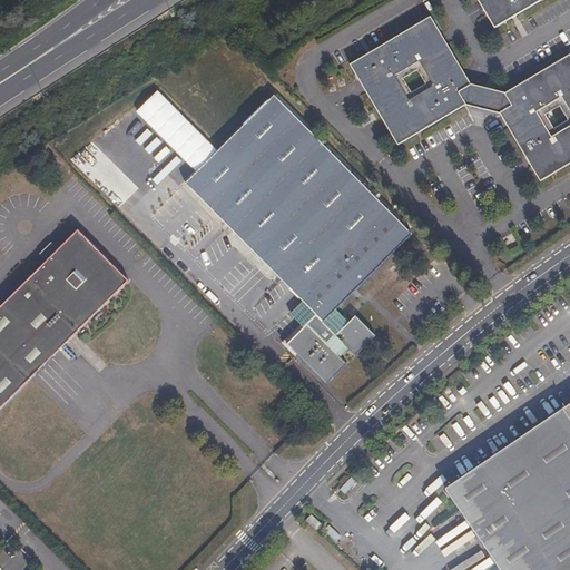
[(475,0),(493,30),(543,0),(475,0)]
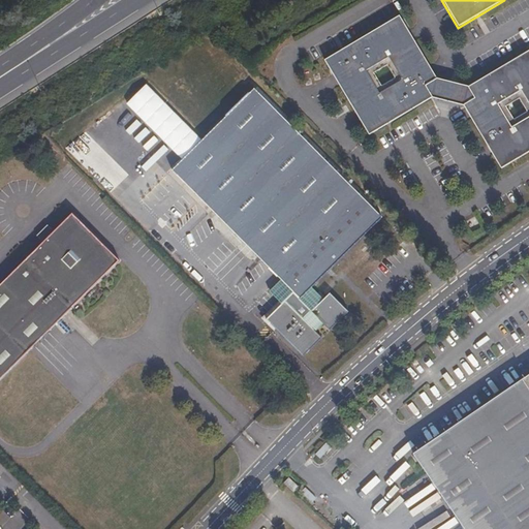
[(431,101),(434,103),(433,111),(458,116),(459,109),(462,107),(498,172),(528,154),(528,55),(466,92),(434,85),(398,21),(321,64),(366,138),(431,101)]
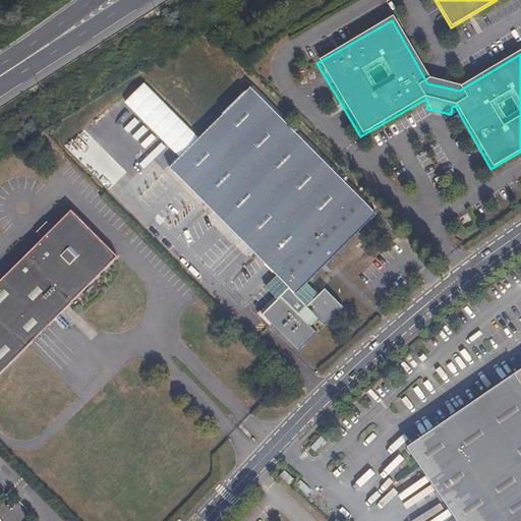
[(378,214),(252,88),(171,168),(278,277),(281,279),(269,291),(277,300),(263,315),(299,352),(317,334),(312,328),(309,326),(317,317),(321,321),(326,326),(344,308),(325,289),(319,295),(306,284),(378,214)]
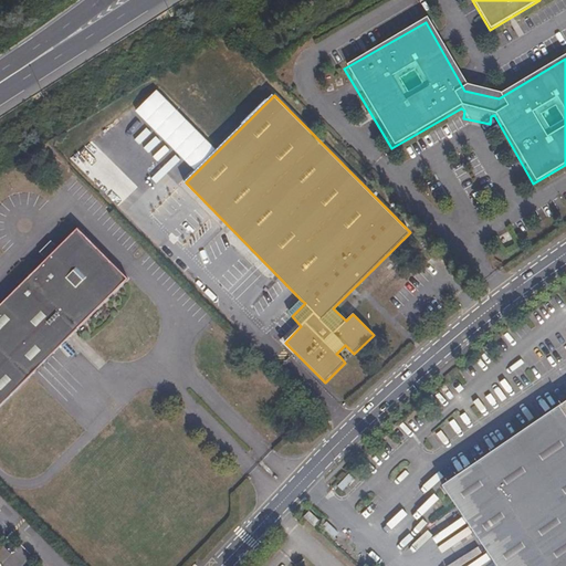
[(164,153),(174,144),(159,127),(149,137),(164,153)]
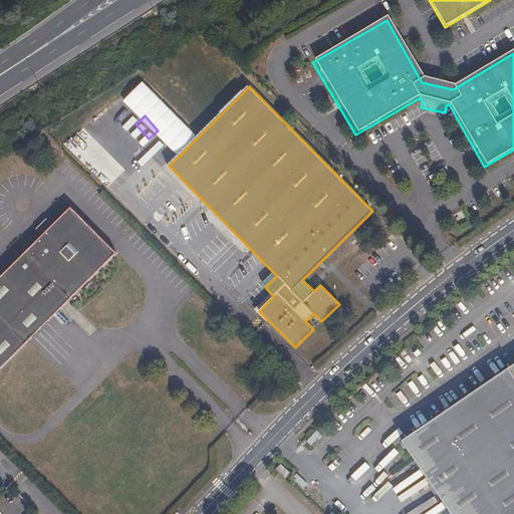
[(94,125),(90,130),(100,140),(104,136),(94,125)]
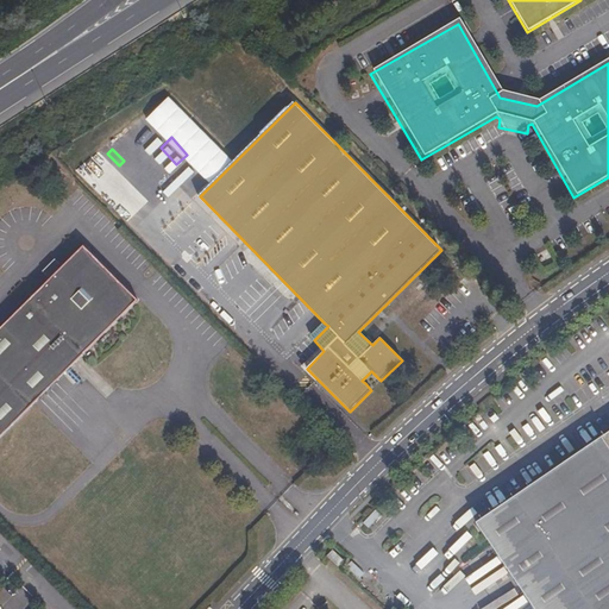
[(157,175),(163,182),(170,176),(164,169),(157,175)]
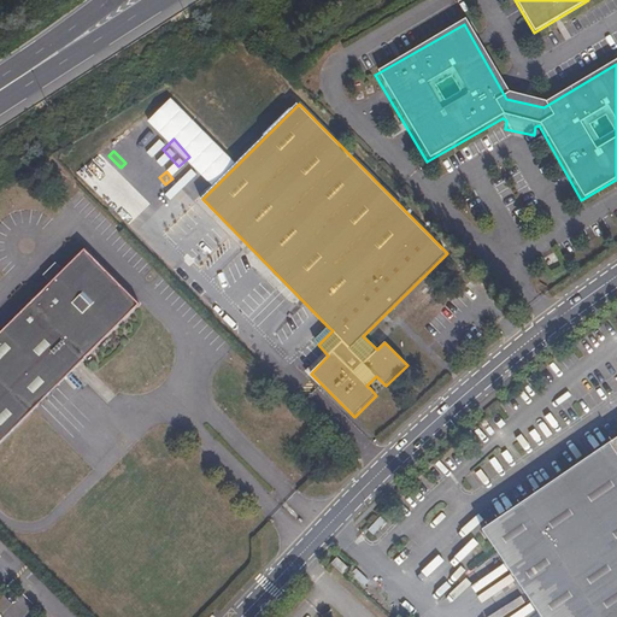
[(203,274),(238,240),(183,184),(148,218),(203,274)]
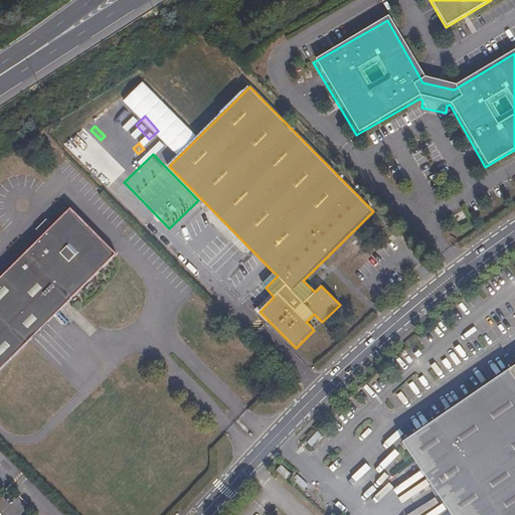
[(0,368),(118,254),(72,207),(0,278),(0,368)]
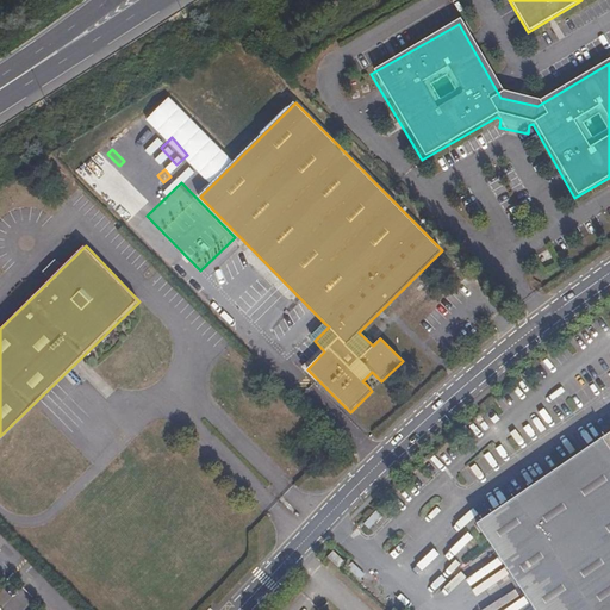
[(272,315),(280,300),(274,297),(266,310),(272,315)]
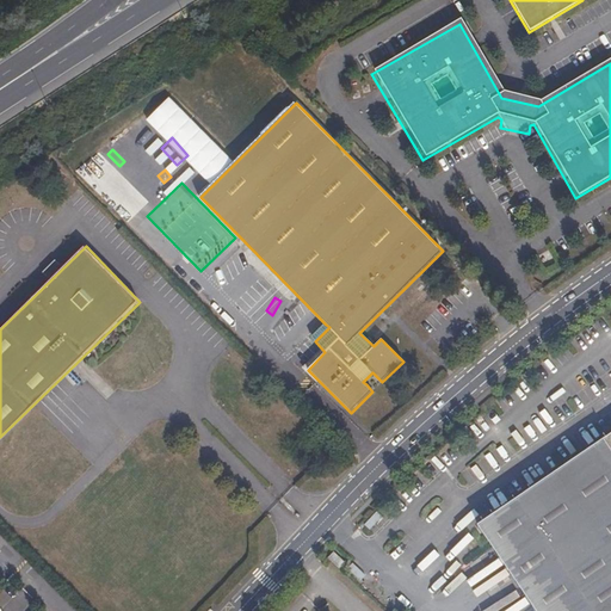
[(312,338),(315,341),(329,327),(326,325),(312,338)]
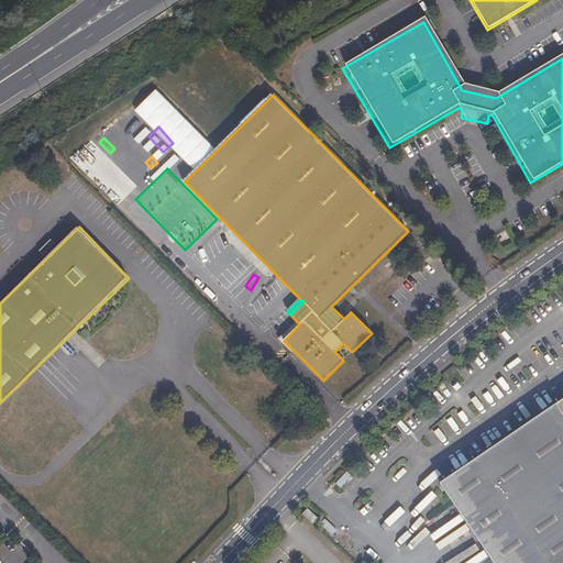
[(488,356),(499,348),(494,340),(483,349),(488,356)]
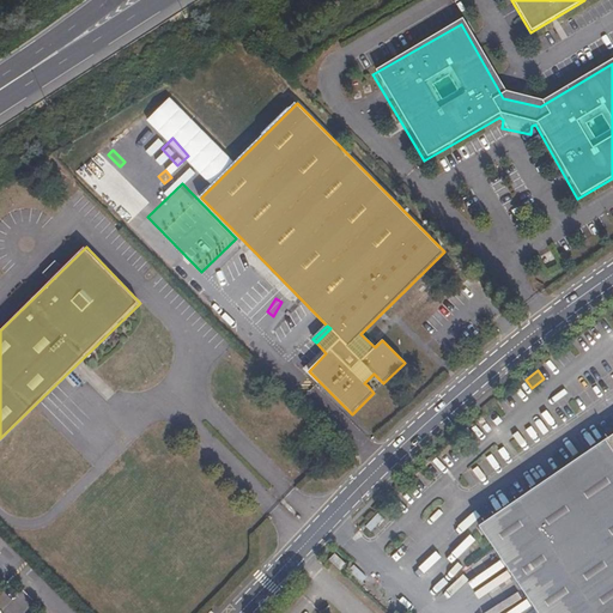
[(364,383),(368,386),(377,377),(374,374),(364,383)]
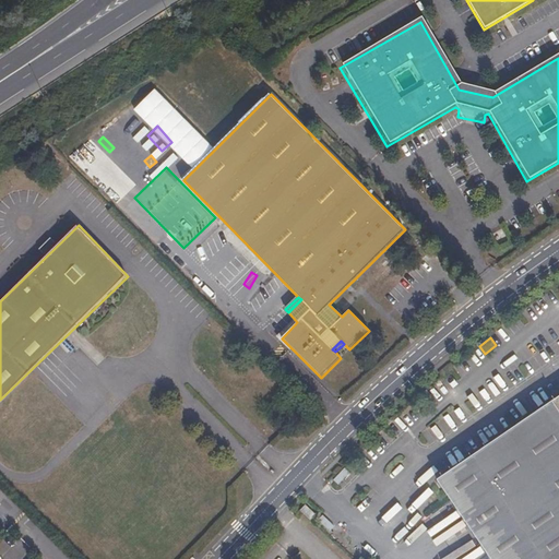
[(558,558),(558,396),(438,478),(491,558),(558,558)]
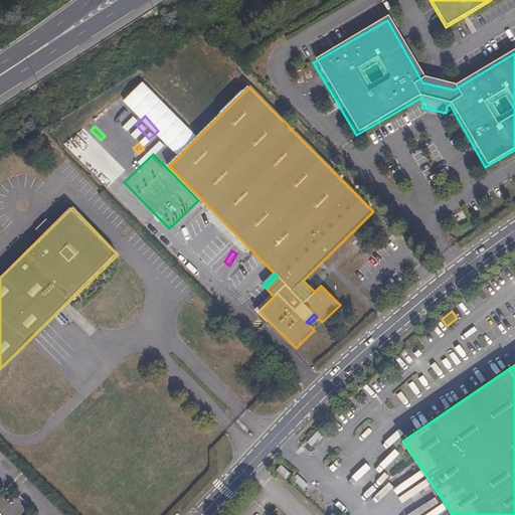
[(315,446),(324,436),(319,432),(310,442),(315,446)]
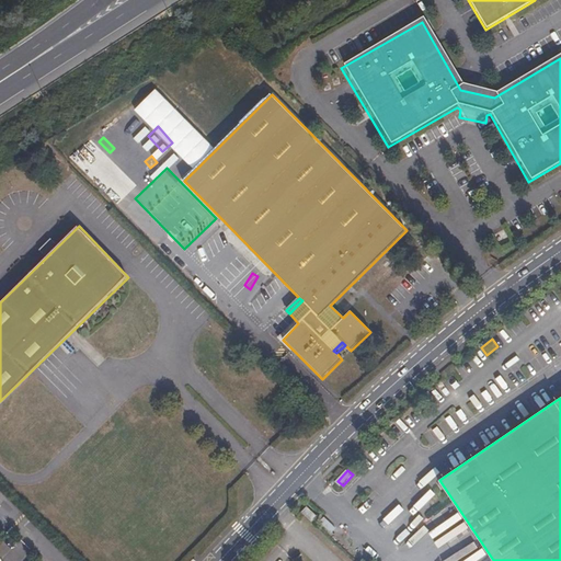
[(311,524),(318,517),(307,507),(300,514),(311,524)]
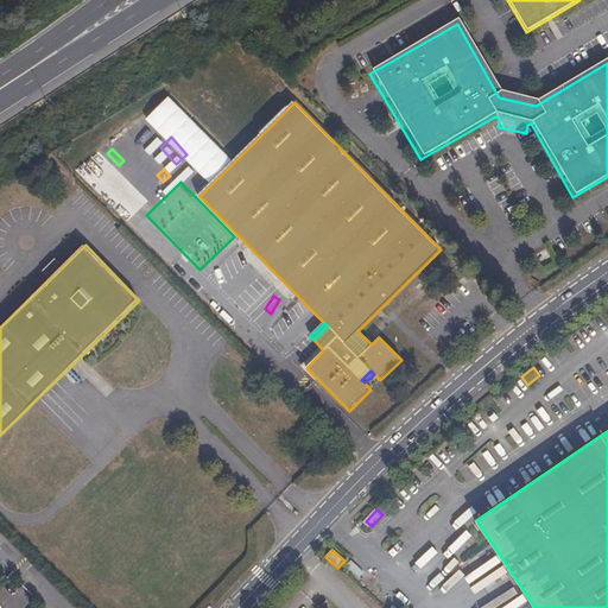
[(434,568),(442,556),(437,552),(429,564),(434,568)]
